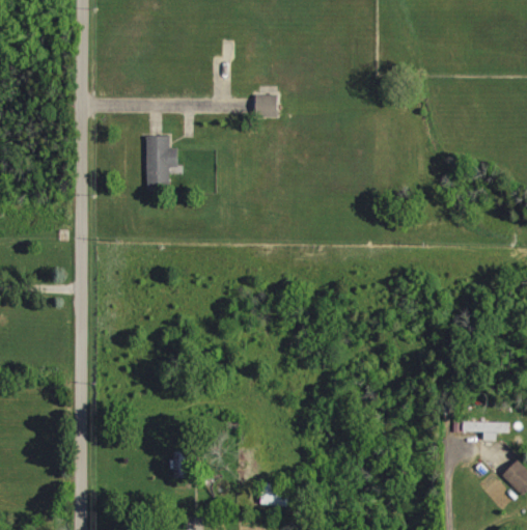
[(276,118),(277,96),(255,95),(254,117),(276,118)]
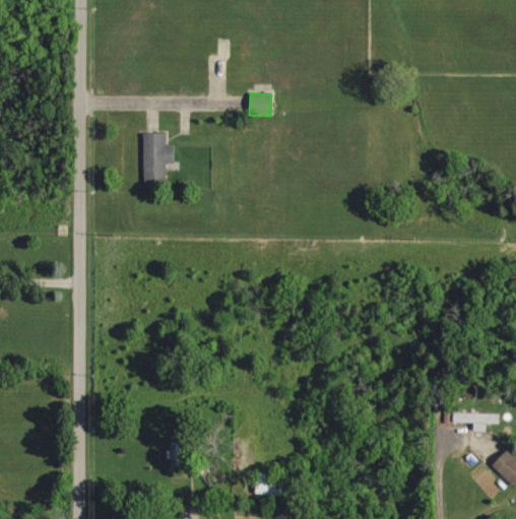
[(143,187),(167,187),(166,164),(174,164),(174,145),(165,146),(165,133),(141,134),(143,187)]
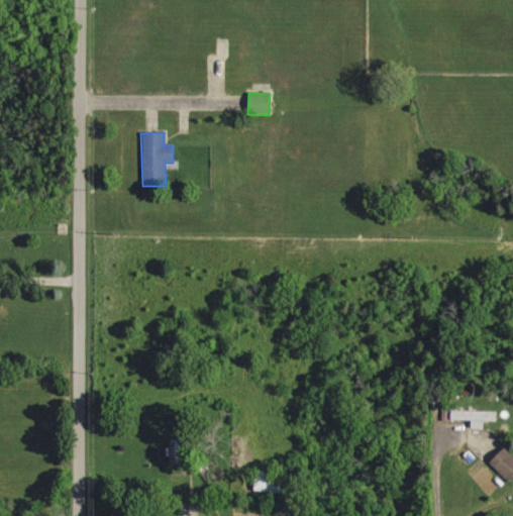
[(471,428),(484,428),(484,421),(496,421),(496,411),(450,410),(450,420),(471,421),(471,428)]
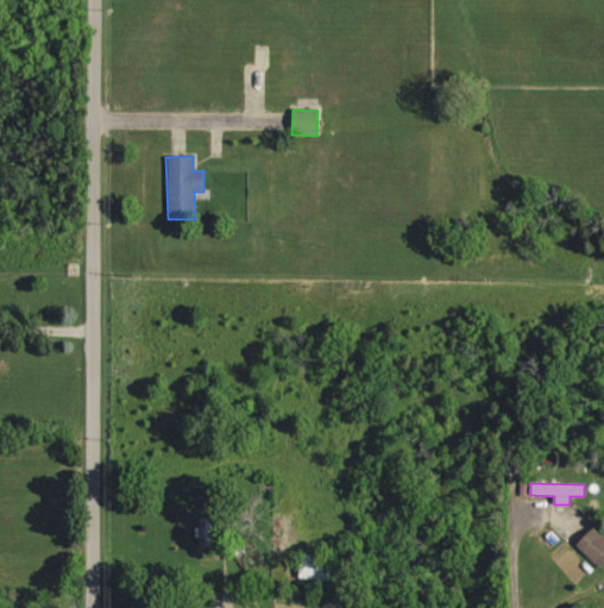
[(197,547),(218,546),(218,516),(196,518),(197,547)]
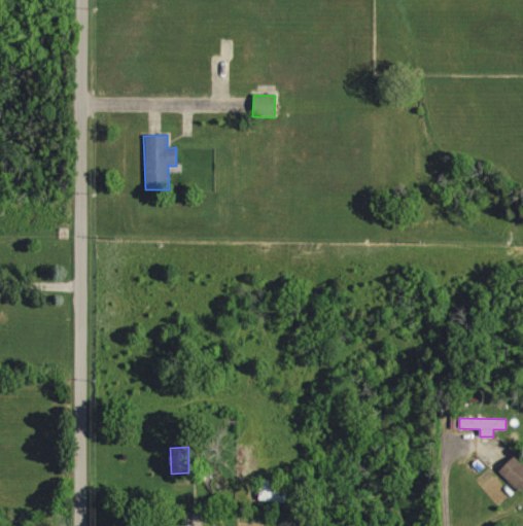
[(522,472),(510,459),(497,471),(517,492),(522,486),(522,472)]
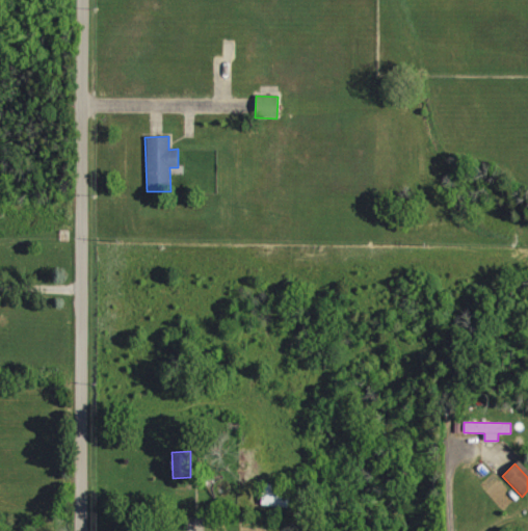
[(289,507),(290,486),(262,485),(261,506),(289,507)]
